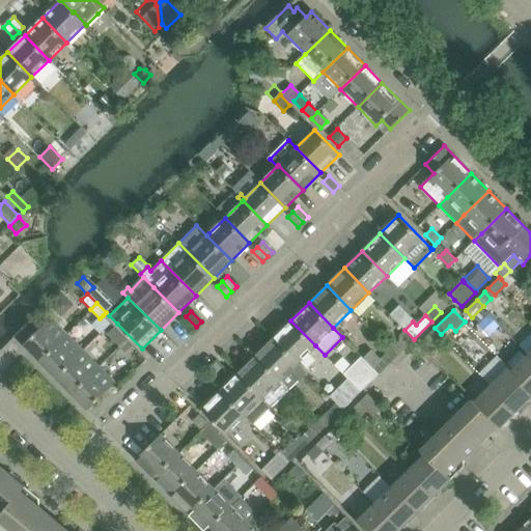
[(15,336),(39,361),(67,334),(51,317),(42,326),(33,316),(15,336)]
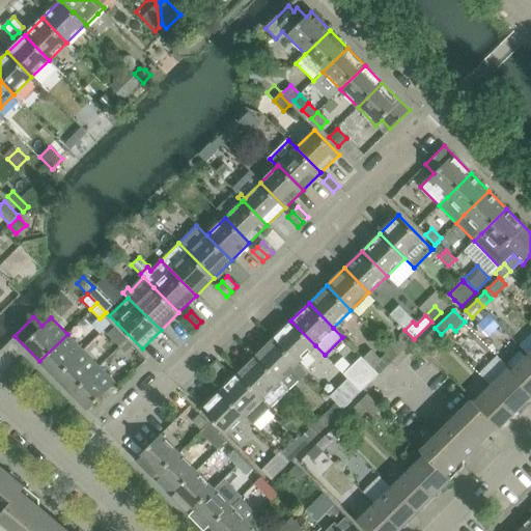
[(196,327),(186,316),(180,322),(191,332),(196,327)]
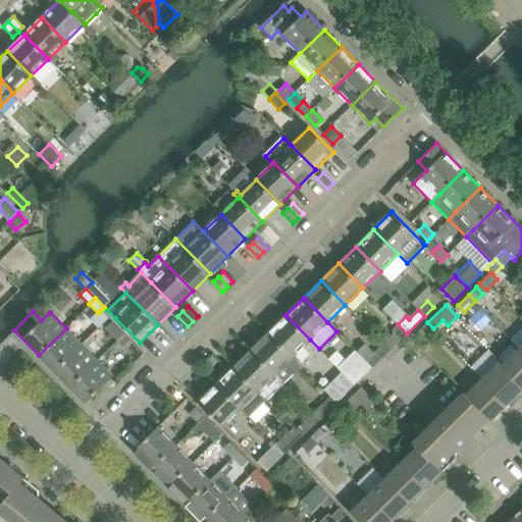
[(285,315),(268,332),(293,357),(310,340),(285,315)]
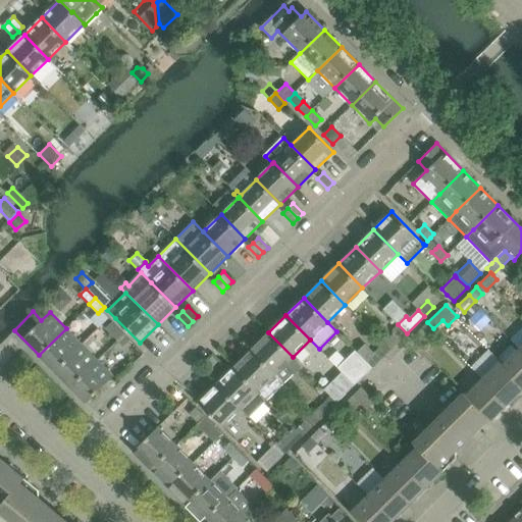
[(121,330),(112,321),(105,328),(114,337),(121,330)]
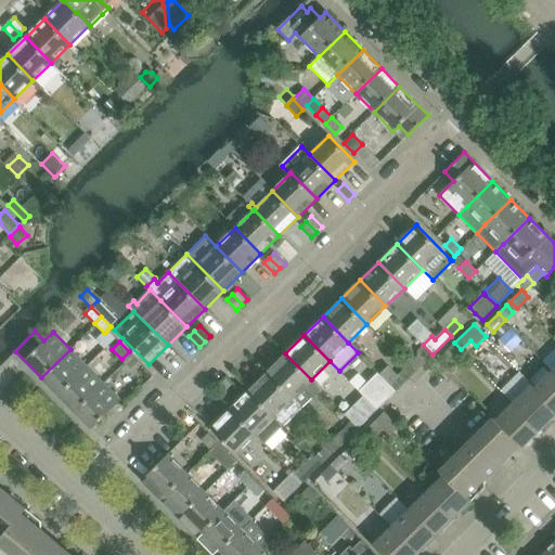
[(451,359),(461,349),(454,343),(444,352),(451,359)]
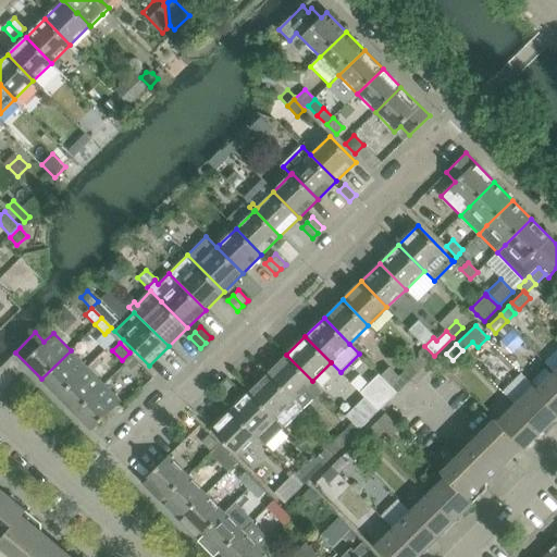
[(71,350),(41,379),(58,396),(87,368),(71,350)]
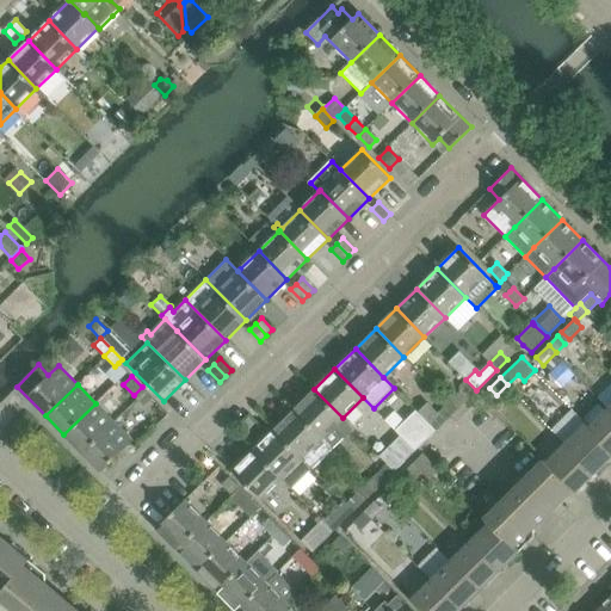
[(142,387),(134,395),(144,406),(153,399),(142,387)]
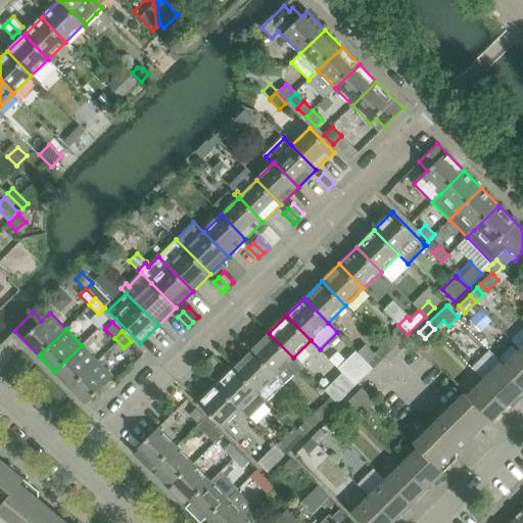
[(303,368),(293,358),(269,333),(251,350),(285,384),(294,375),(295,376),(303,368)]
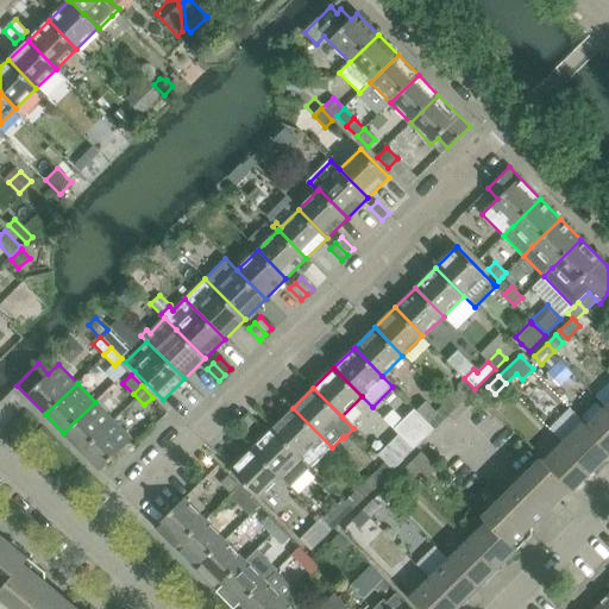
[(447,401),(454,409),(465,399),(458,390),(447,401)]
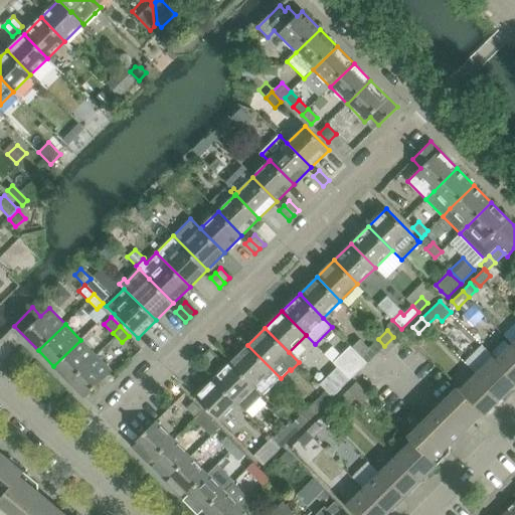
[(375,355),(384,346),(378,339),(369,348),(375,355)]
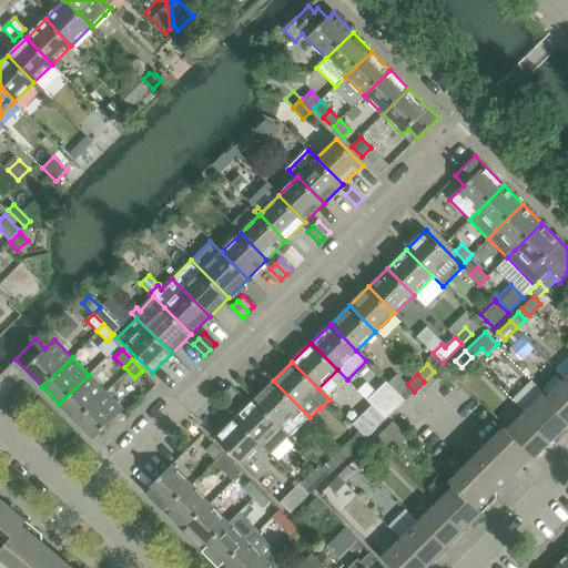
[(59,404),(75,421),(105,392),(89,375),(59,404)]
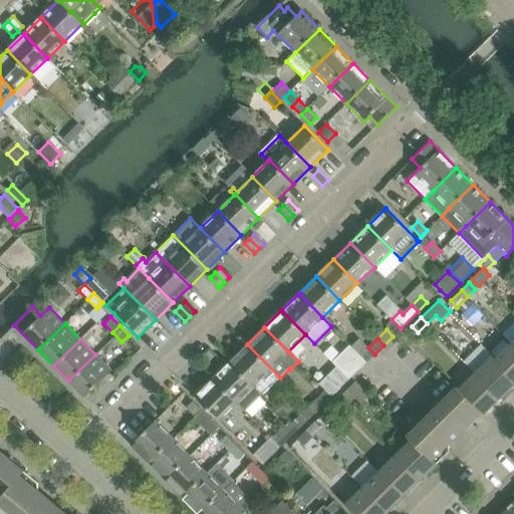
[(513,376),(513,342),(496,358),(513,376)]
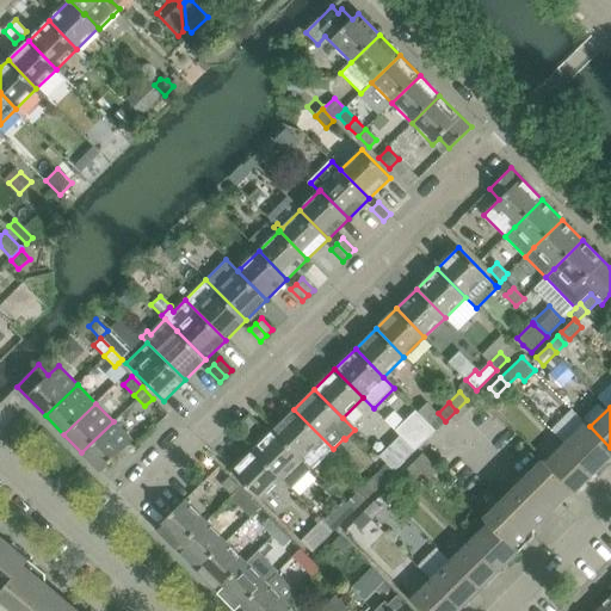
[(273,430),(302,458),(313,469),(333,449),(294,409),(273,430)]
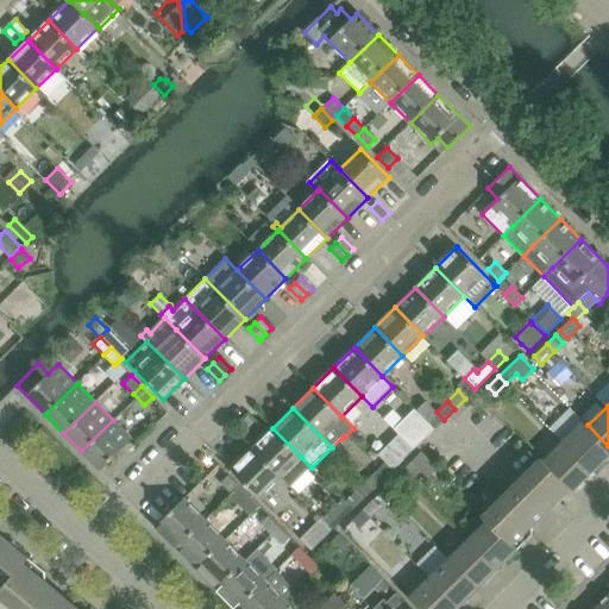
[(586,426),(583,422),(570,408),(551,427),(564,440),(594,471),(608,454),(608,446),(588,425),(586,426)]
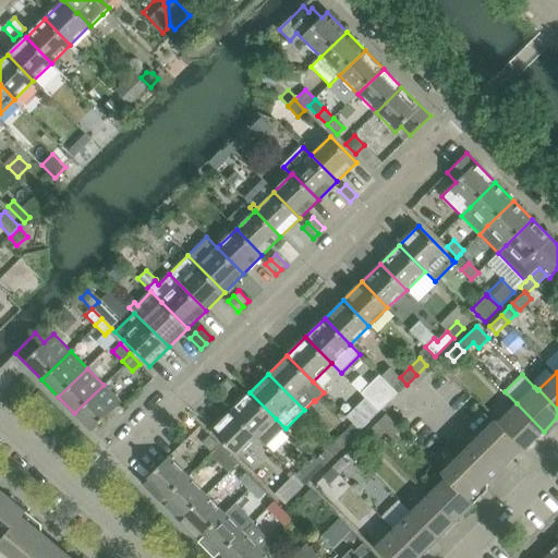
[(371,384),(361,393),(365,398),(379,412),(381,410),(398,393),(381,377),(379,375),(371,384)]
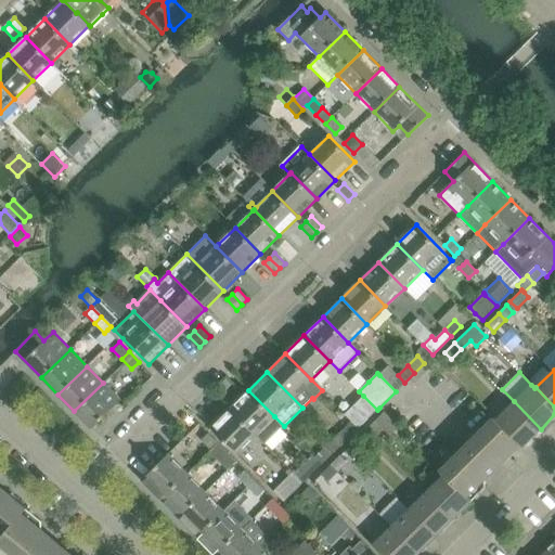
[(103,383),(74,411),(91,428),(116,404),(120,400),(103,383)]
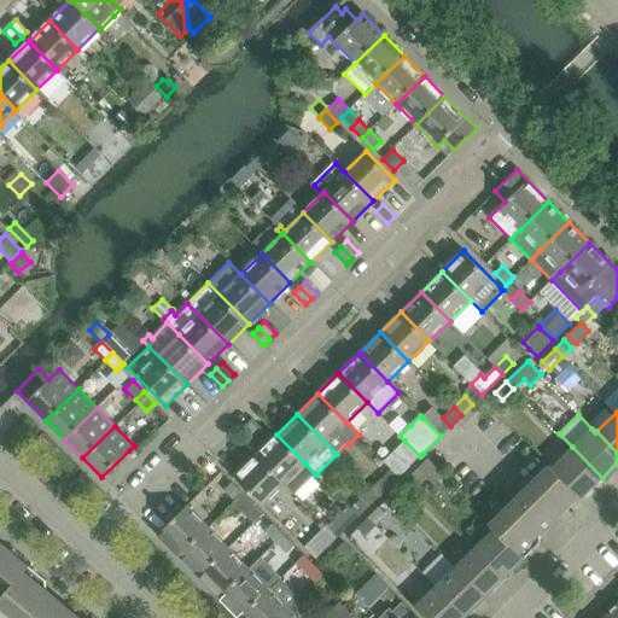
[(256,455),(284,484),(295,495),(316,474),(305,464),(277,435),(256,455)]
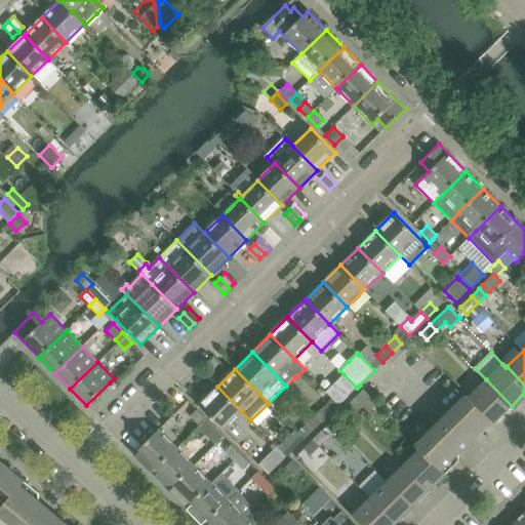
[(344,374),(326,392),(332,398),(339,405),(348,397),(357,388),(344,374)]
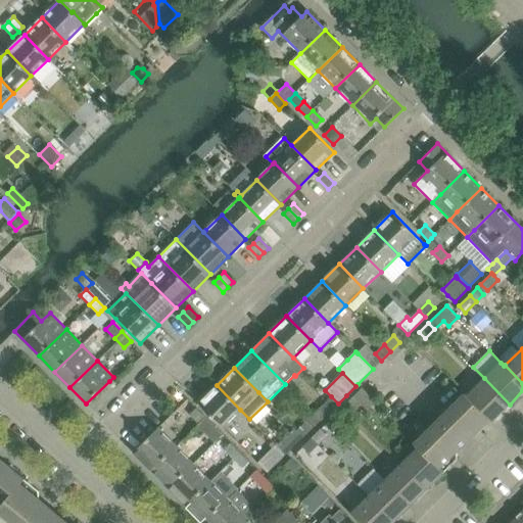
[(467,395),(492,421),(510,405),(484,378),(467,395)]
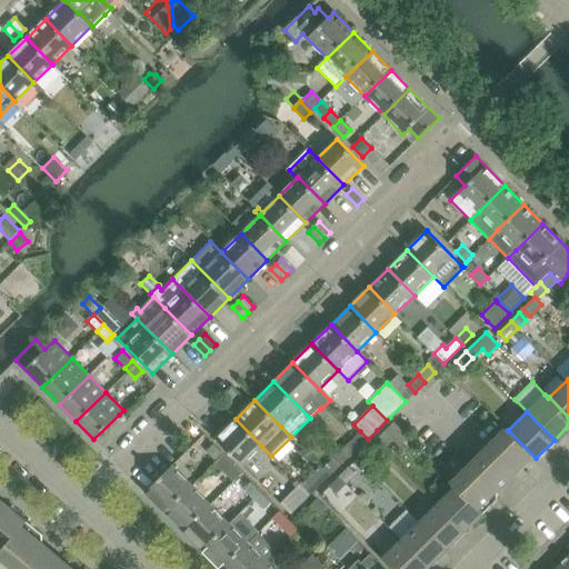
[(242,466),(261,446),(236,419),(216,439),(242,466)]
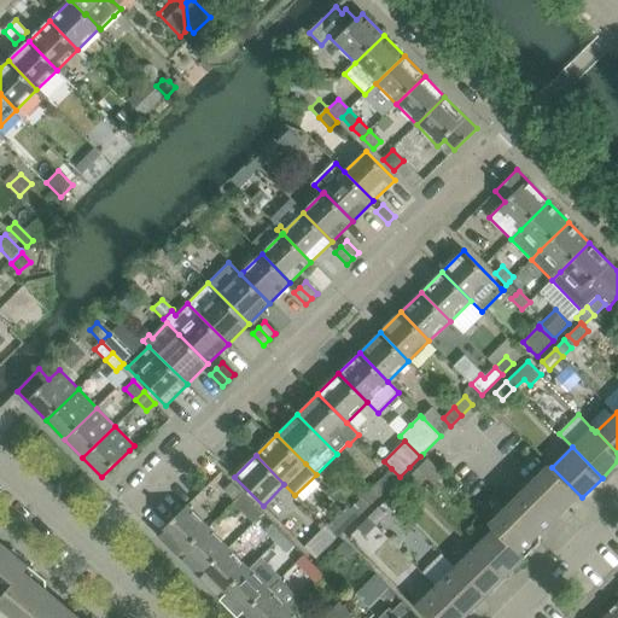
[(581,499),(582,497),(552,467),(549,465),(520,493),(489,524),(494,529),(524,559),(540,542),(540,532),(551,523),(563,511),(578,496),(581,499)]
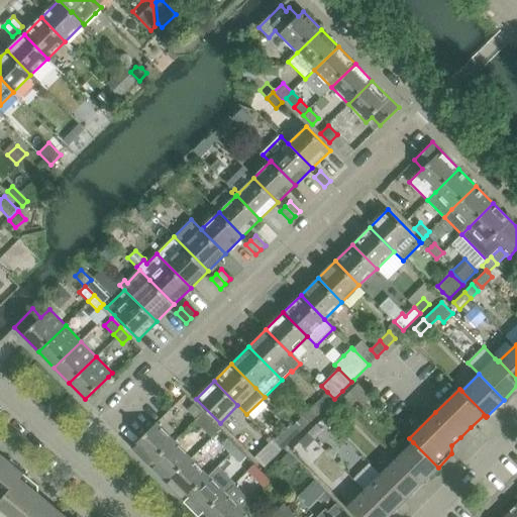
[(355,398),(349,392),(340,401),(347,407),(355,398)]
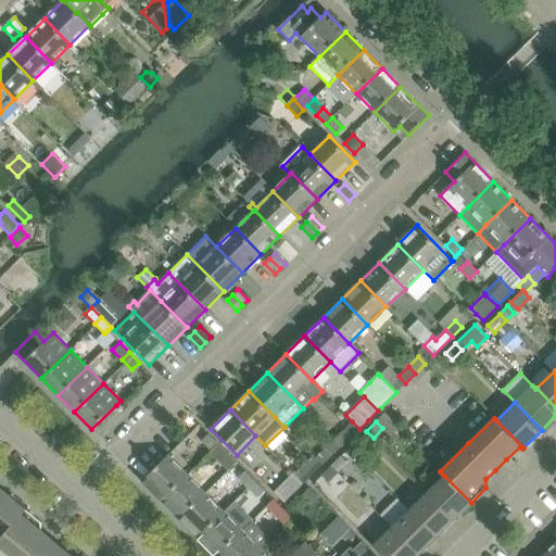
[(333,440),(340,447),(350,438),(343,430),(333,440)]
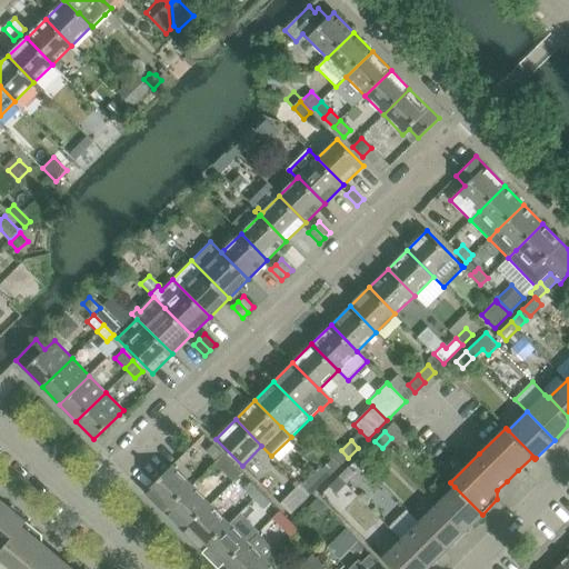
[(382,448),(375,441),(365,451),(372,458),(382,448)]
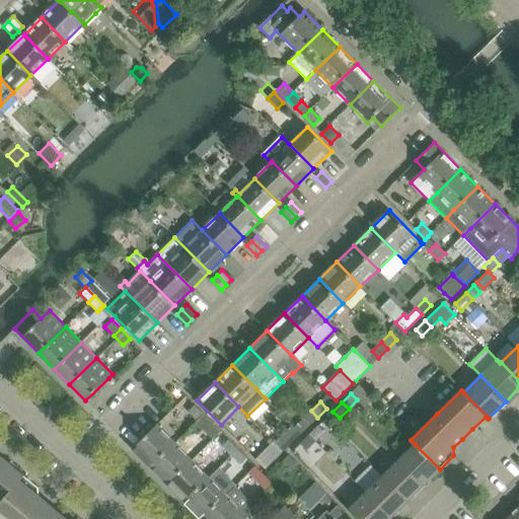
[(195,404),(189,412),(198,421),(204,415),(195,404)]
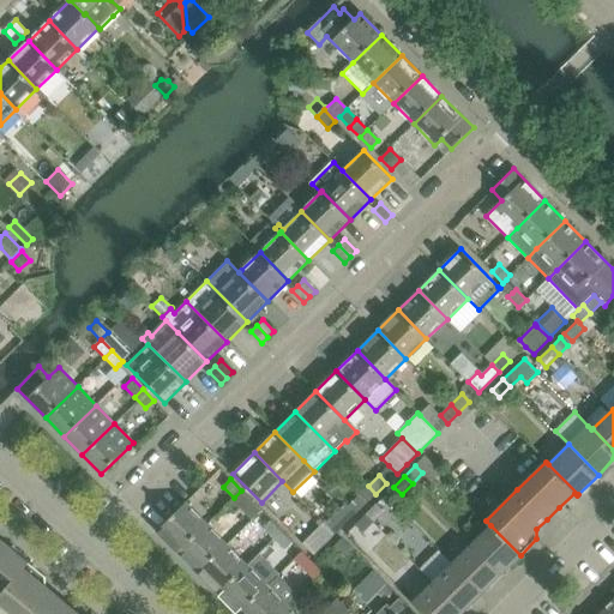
[(375,494),(368,486),(357,497),(365,505),(375,494)]
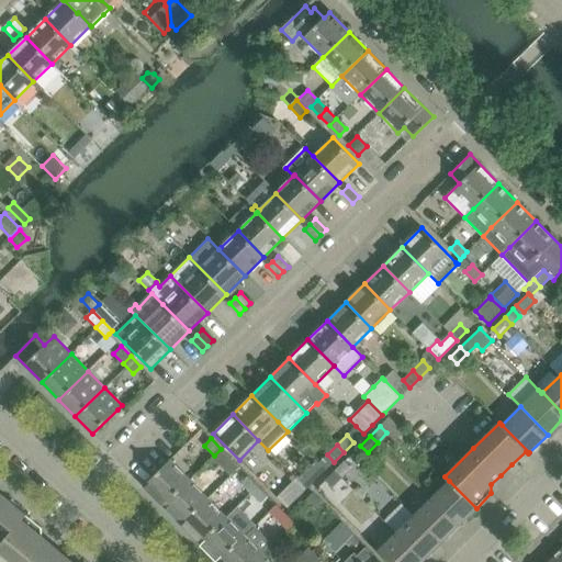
[(214,456),(212,457),(231,475),(239,468),(221,449),(214,456)]
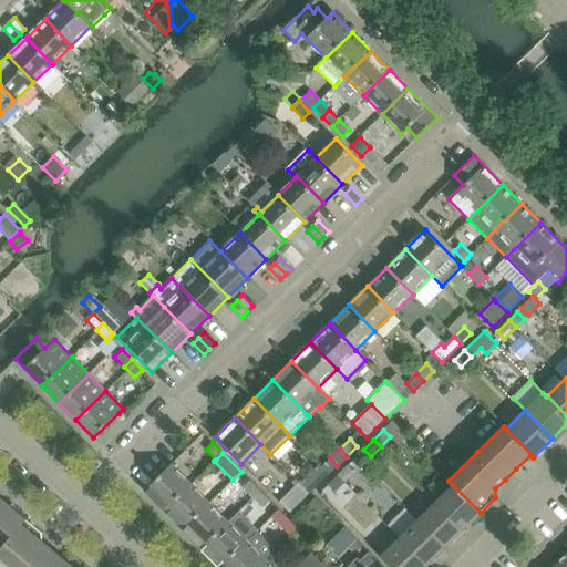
[(172,464),(147,487),(146,488),(145,490),(164,509),(191,484),(172,464)]
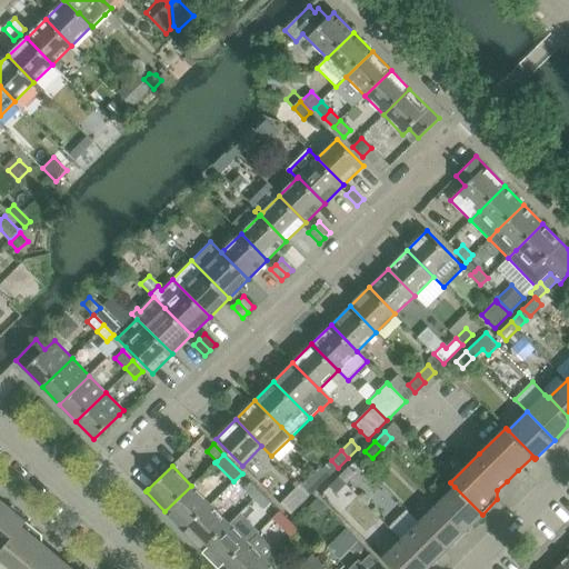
[(310,495),(320,485),(329,476),(319,466),(299,483),(303,488),(310,495)]
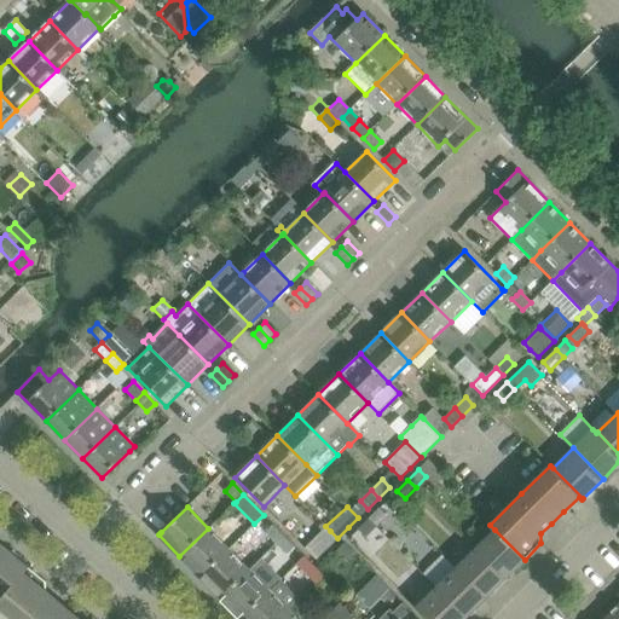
[(369,519),(376,526),(387,516),(380,508),(369,519)]
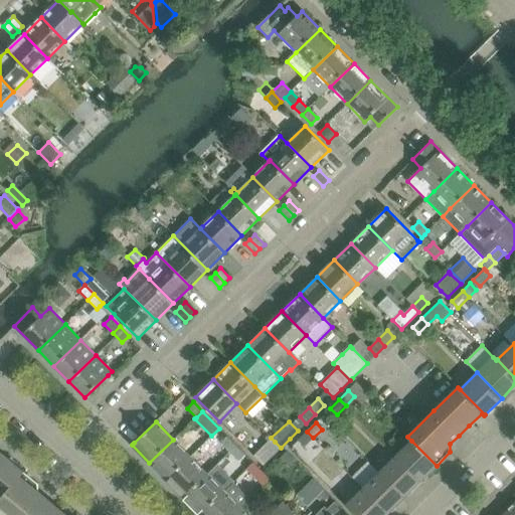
[(313,438),(307,432),(298,441),(304,447),(313,438)]
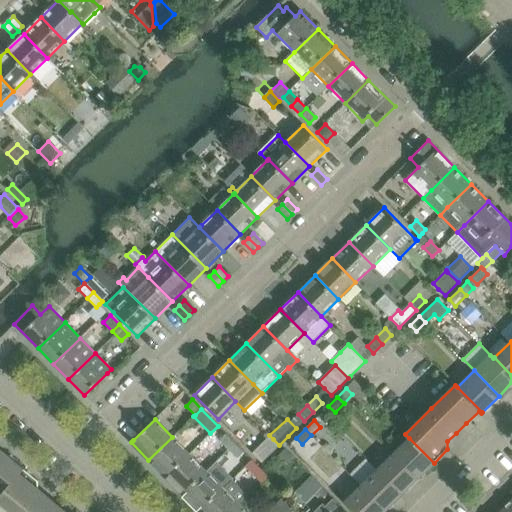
[(219,440),(228,449),(235,443),(226,434),(219,440)]
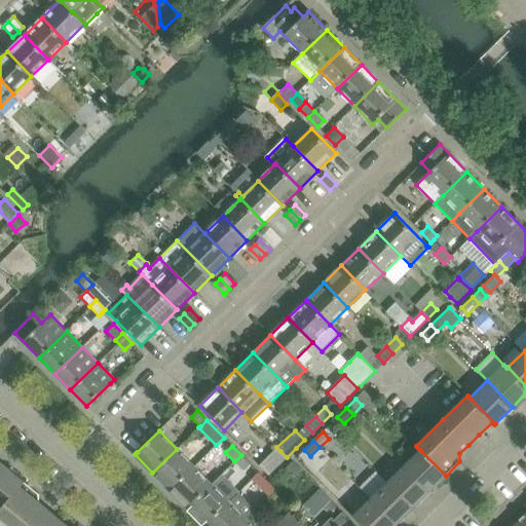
[(152,473),(170,490),(194,466),(177,449),(152,473)]
